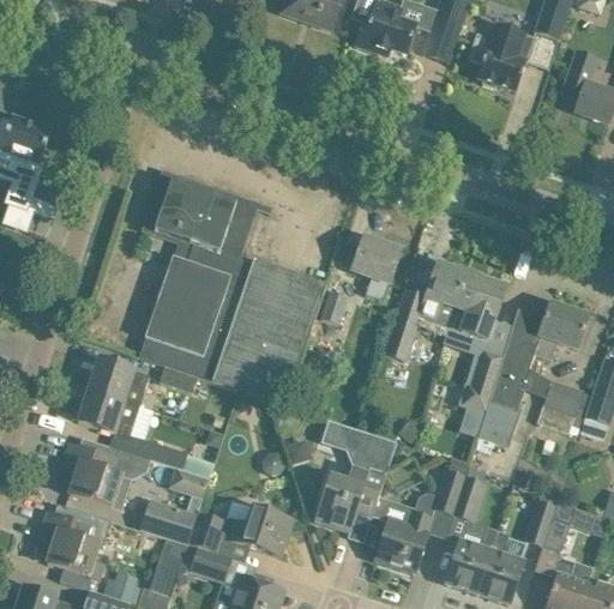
[(286,0),(281,12),(331,29),(341,0),(286,0)]
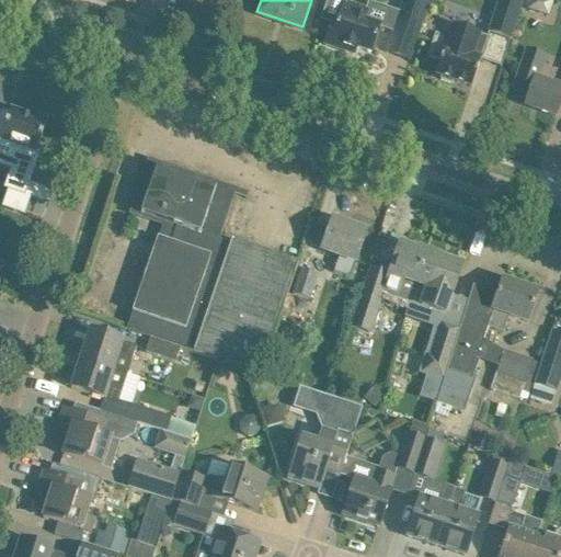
[(325,0),(320,16),(336,22),(331,36),(354,44),(355,41),(362,43),(363,40),(377,45),(384,24),(385,23),(364,15),(366,7),(347,0),(325,0)]
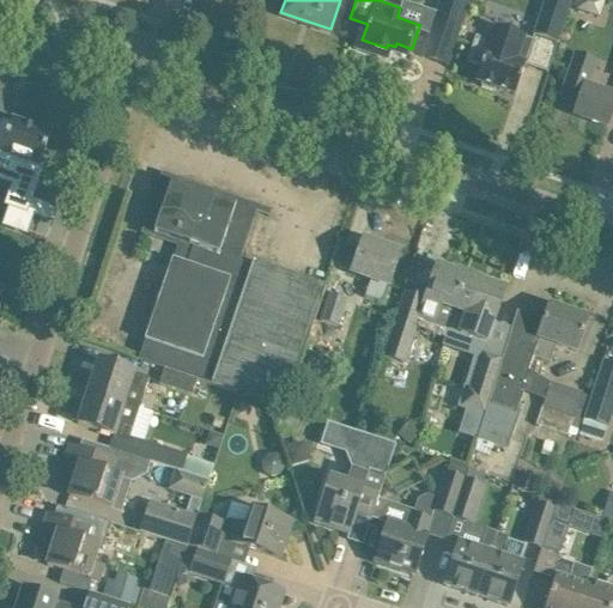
[(439,0),(429,29),(456,38),(469,0),(439,0)]
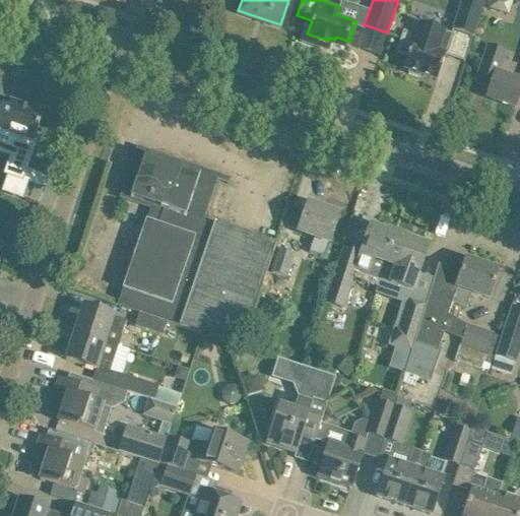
[(462,0),(453,26),(472,34),(483,0),(462,0)]
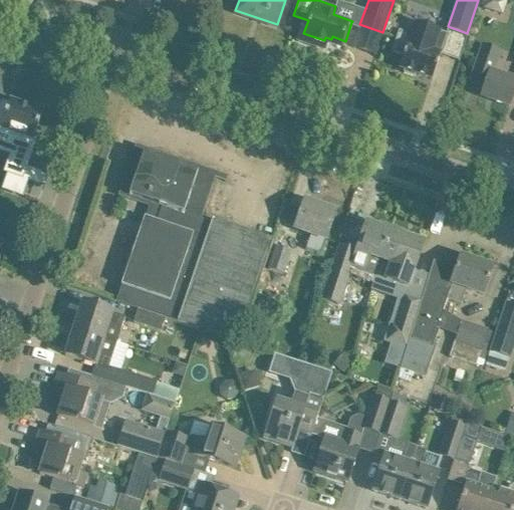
[(440,50),(447,31),(440,28),(415,19),(411,32),(399,28),(391,49),(403,52),(399,65),(404,67),(403,69),(414,73),(415,70),(432,76),(440,50)]
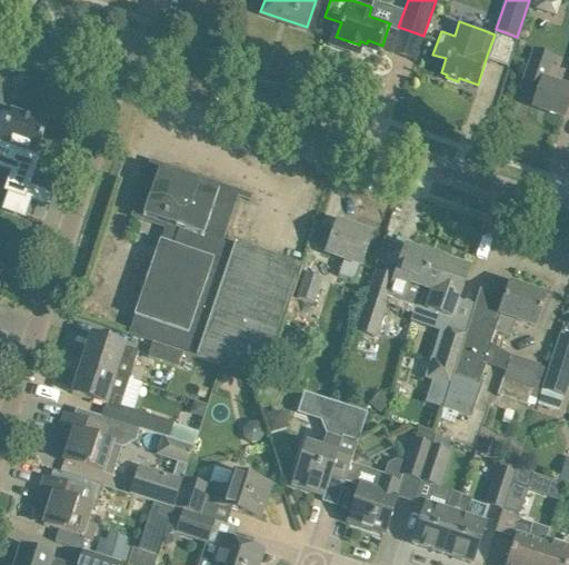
[(536,92),(532,103),(563,114),(568,96),(568,85),(546,78),(555,56),(533,48),(525,75),(520,88),(536,92)]
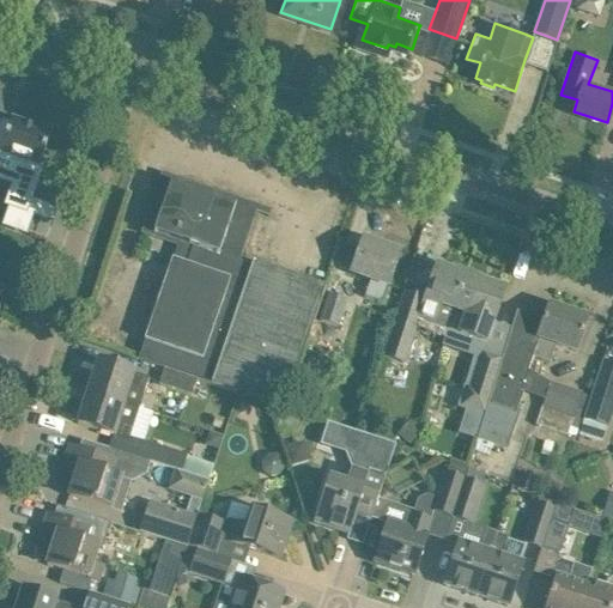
[(0,235),(17,241),(18,236),(31,239),(34,230),(22,226),(34,189),(29,188),(34,172),(35,172),(49,129),(11,116),(0,147),(13,153),(10,163),(16,165),(11,180),(7,178),(0,199),(0,235)]
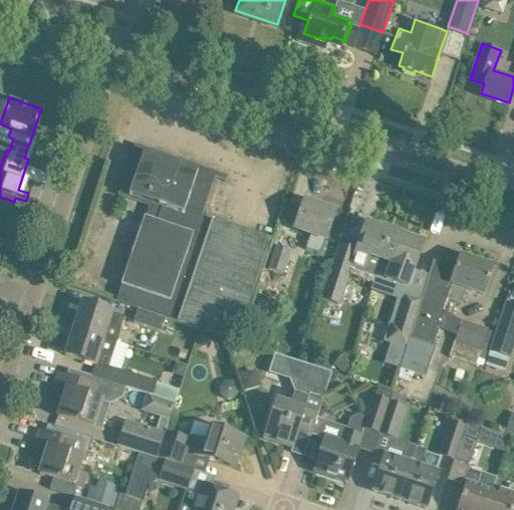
[(170,224),(196,150),(132,128),(105,202),(170,224)]
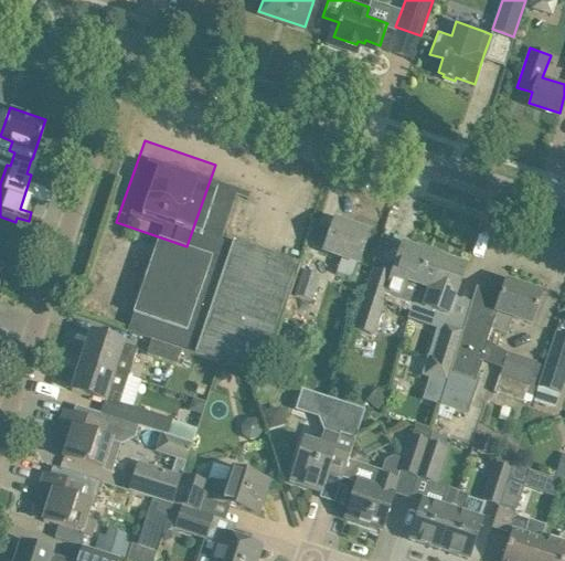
[(241,189),(228,225),(251,233),(263,197),(241,189)]
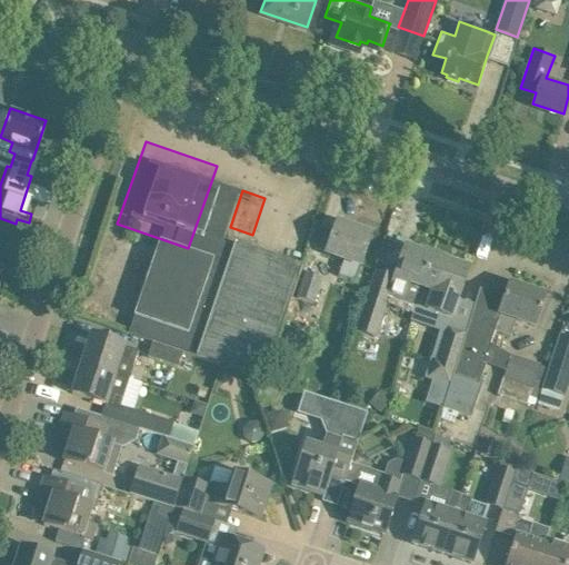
[(326,250),(343,256),(338,274),(355,279),(371,233),(336,220),(326,250)]
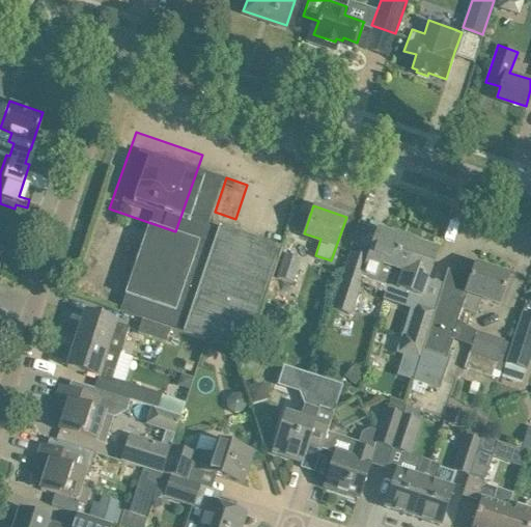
[(368,256),(362,274),(363,275),(388,283),(392,265),(404,231),(391,227),(389,232),(378,228),(375,232),(370,247),(368,256)]
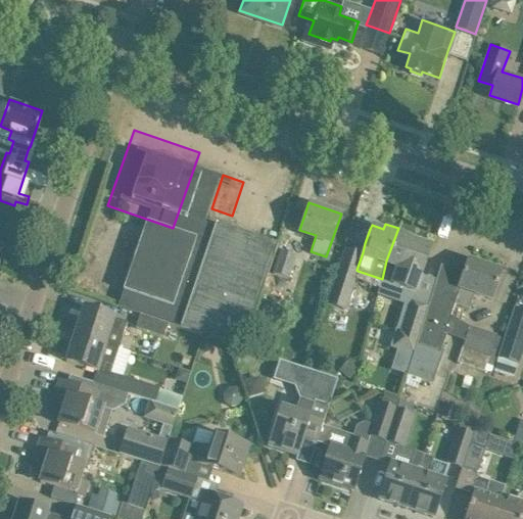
[(386,261),(382,279),(414,290),(420,273),(421,273),(430,245),(410,237),(411,233),(398,228),(386,261)]
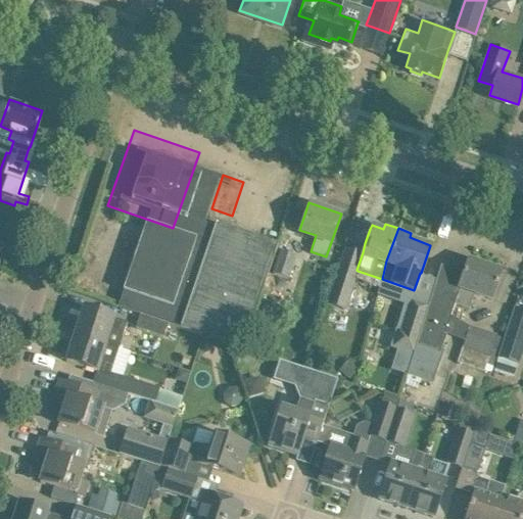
[(194,235),(191,243),(202,247),(205,239),(194,235)]
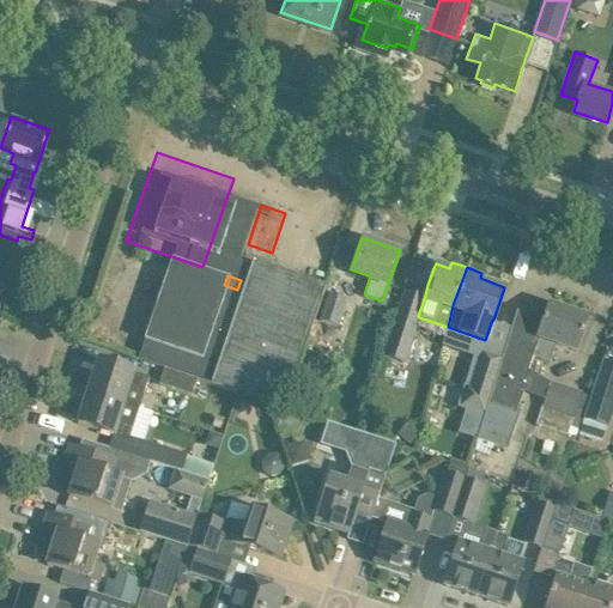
[(156,318),(164,293),(122,279),(114,304),(156,318)]
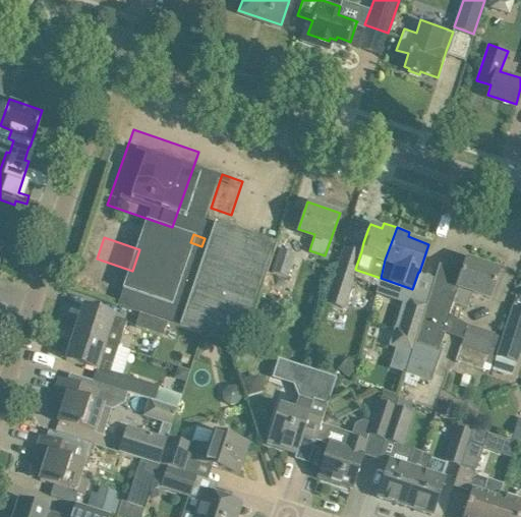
[(153,240),(150,248),(160,252),(163,243),(153,240)]
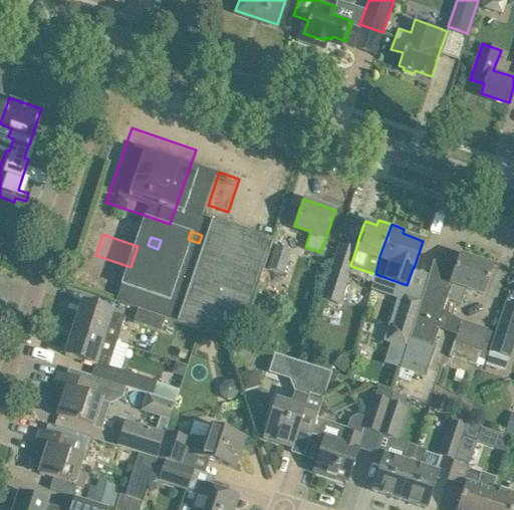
[(218,240),(216,248),(227,252),(229,244),(218,240)]
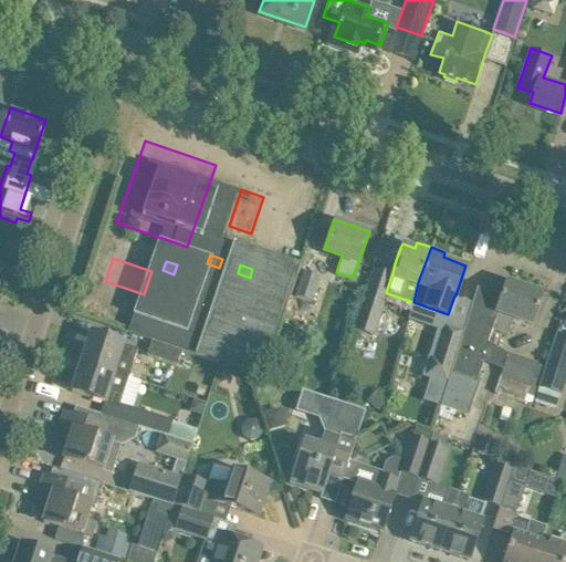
[(367,291),(355,329),(374,335),(386,297),(387,293),(386,292),(392,273),(391,273),(392,272),(376,267),(367,291)]
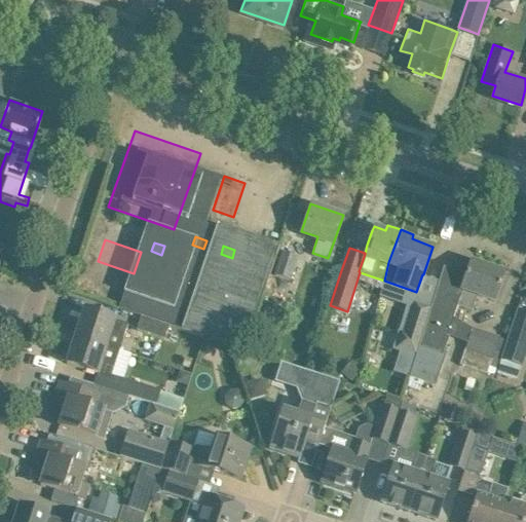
[(282,249),(274,272),(288,277),(291,278),(299,254),(282,249)]
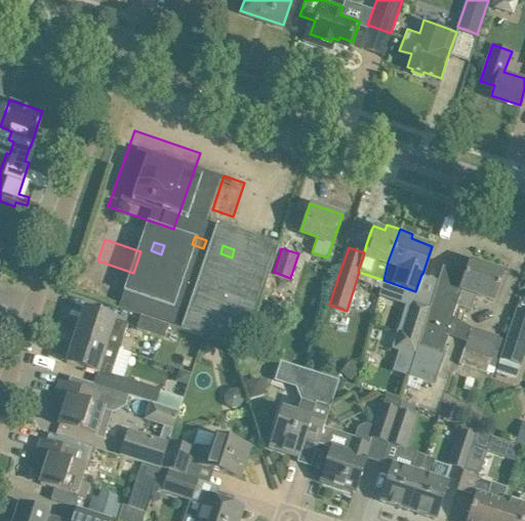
[(430,305),(414,353),(408,373),(435,382),(444,351),(442,350),(447,332),(446,332),(455,303),(471,308),(476,292),(493,298),(502,270),(470,258),(463,276),(448,271),(449,267),(442,264),(430,305)]
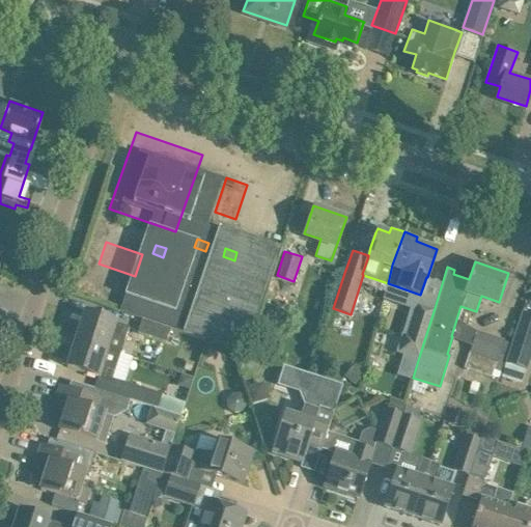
[(267,262),(263,270),(276,274),(278,267),(267,262)]
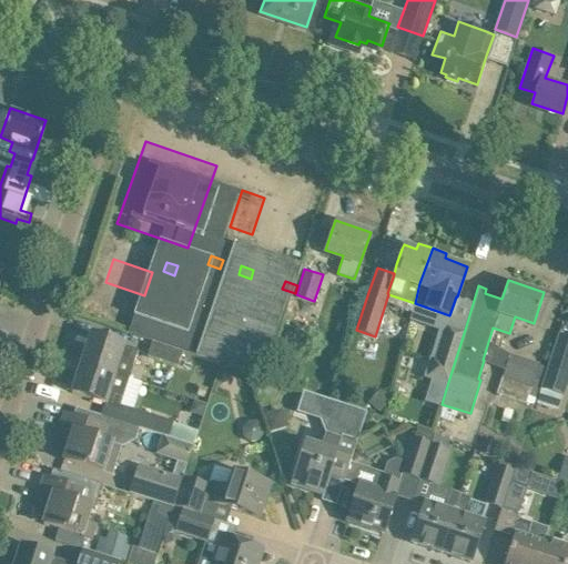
[(137,319),(144,295),(105,282),(98,305),(137,319)]
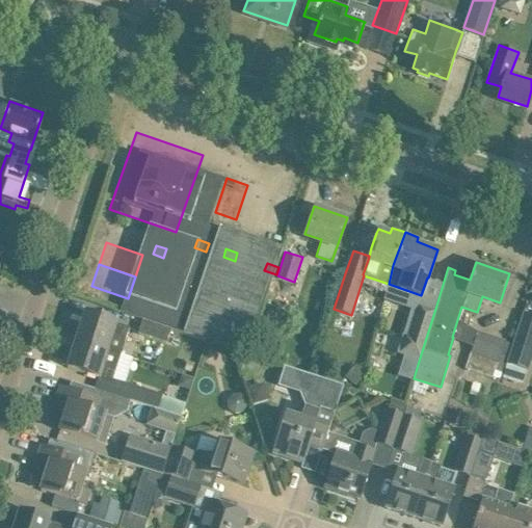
[(397,350),(420,358),(435,309),(418,304),(408,334),(403,332),(397,350)]
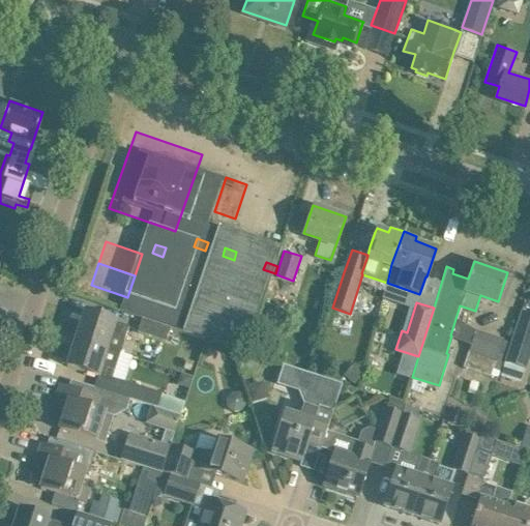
[(136,303),(133,312),(143,316),(146,307),(136,303)]
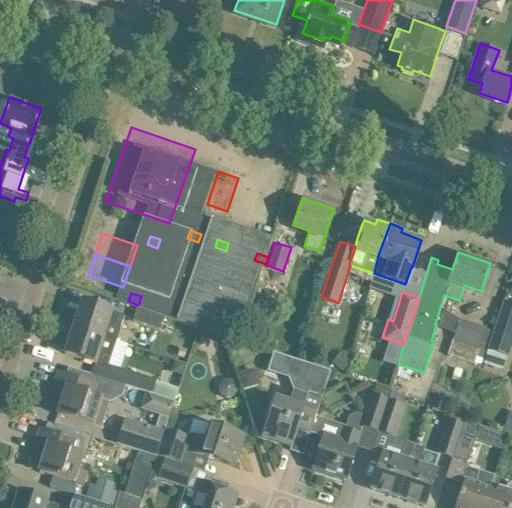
[(81,299),(73,325),(78,327),(95,332),(104,335),(109,320),(121,324),(125,313),(100,305),(81,299)]
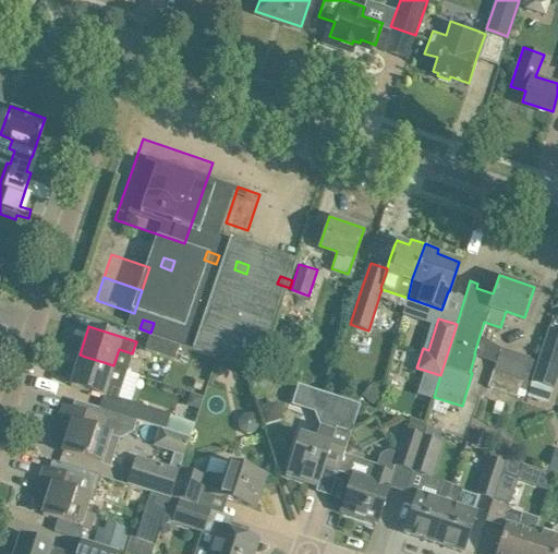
[(178,342),(149,333),(145,347),(173,357),(178,342)]
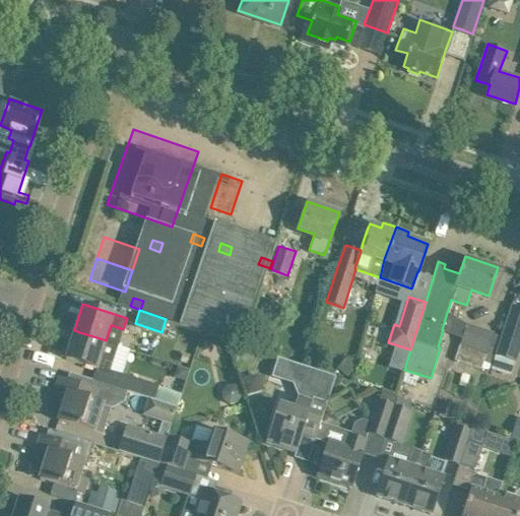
[(460,339),(455,358),(482,367),(482,366),(494,330),(466,322),(465,325),(460,339)]
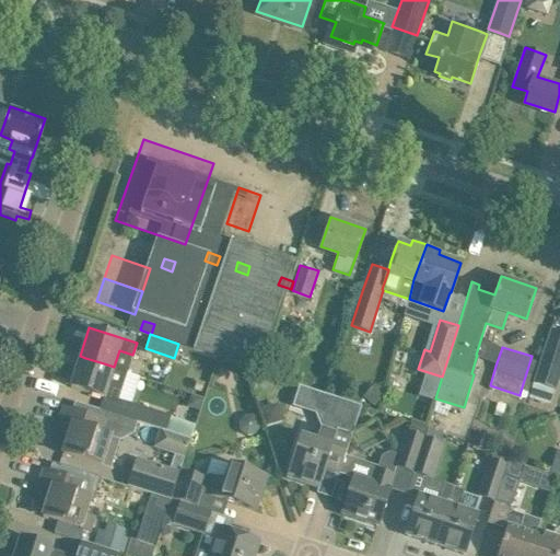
[(540,359),(533,379),(553,386),(559,366),(559,356),(543,350),(540,359)]
